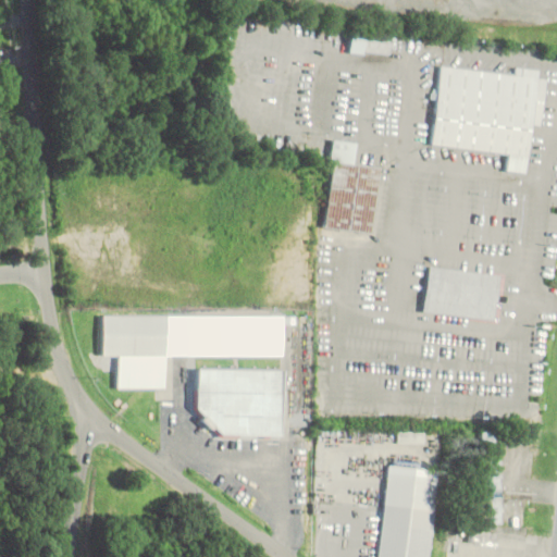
[(391,35),(350,35),(350,53),(391,53),(391,35)]
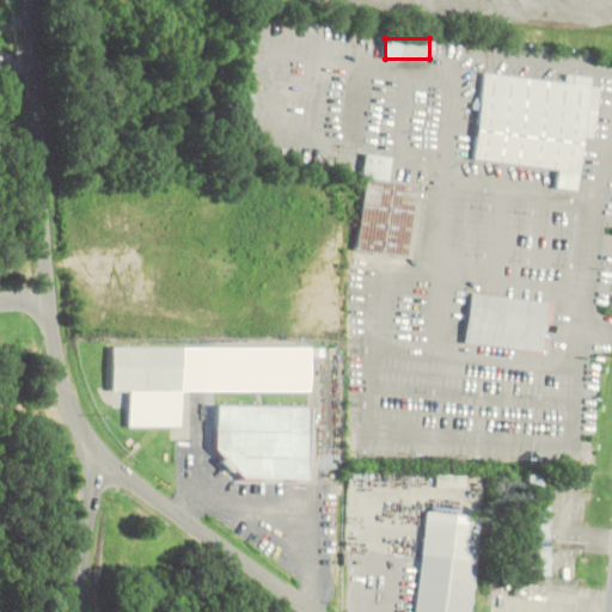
[(576,190),(582,136),(592,138),(598,86),(589,86),(589,77),(565,74),(564,81),(482,73),(472,159),(557,169),(555,188),(576,190)]
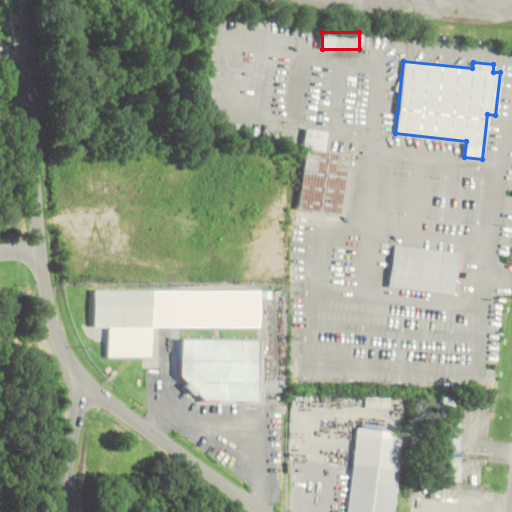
[(341,215),(347,154),(323,152),(325,131),(306,129),(297,210),(341,215)]
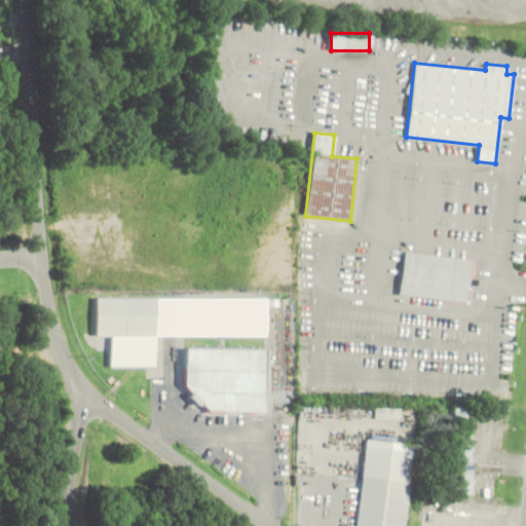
[(399,295),(474,302),(478,259),(404,251),(399,295)]
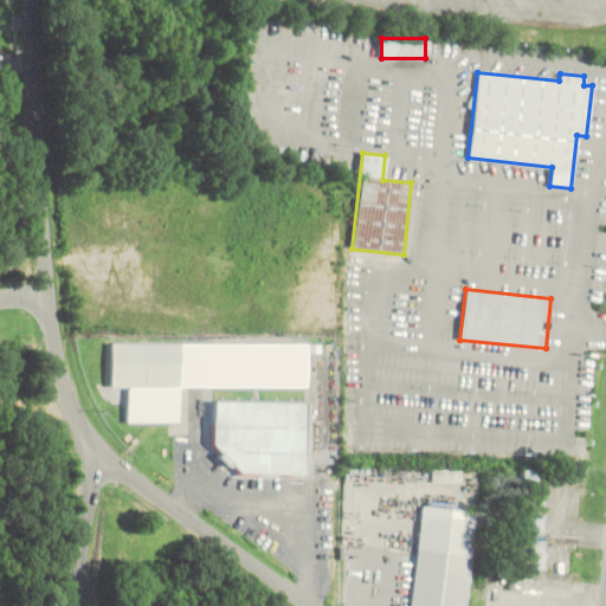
[(110,387),(181,387),(181,343),(110,343),(110,387)]
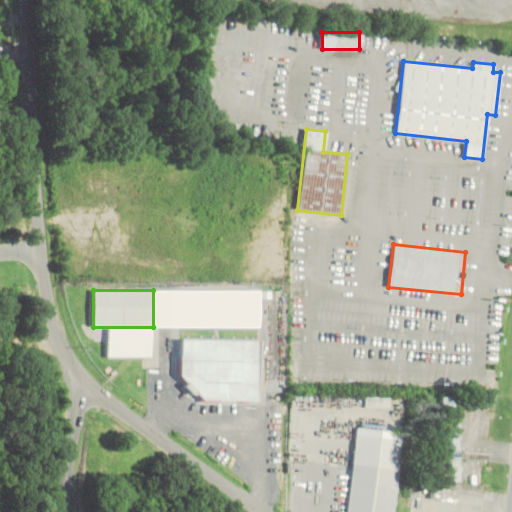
[(181,399),(257,400),(258,340),(182,339),(181,399)]
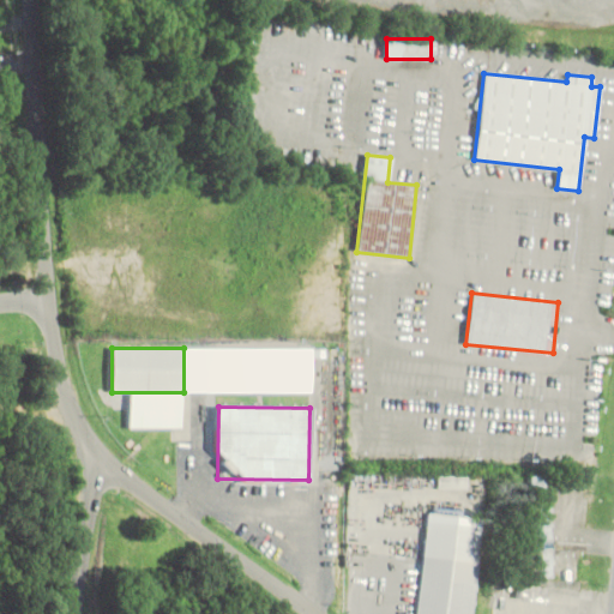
[(415,613),(471,613),(482,518),(426,512),(415,613)]
